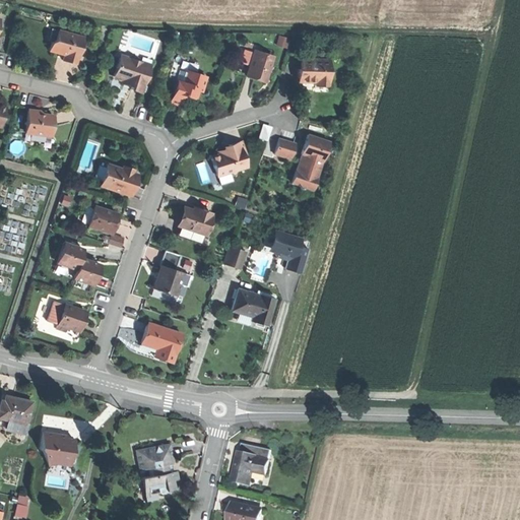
[(84,35),(52,25),(48,40),(51,41),(49,48),(58,51),(64,53),(63,58),(77,62),(84,35)]
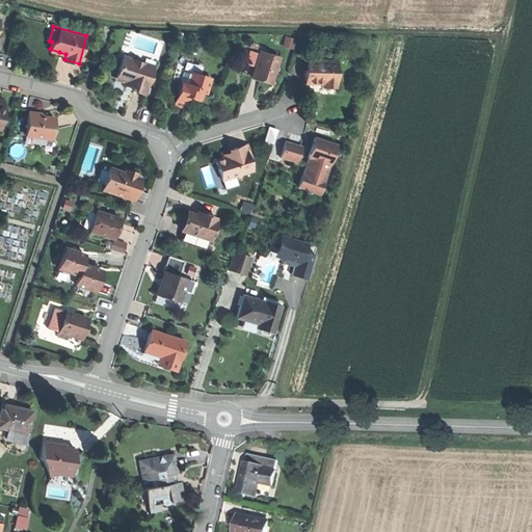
[(286,36),(284,45),(294,48),(296,38),(286,36)]
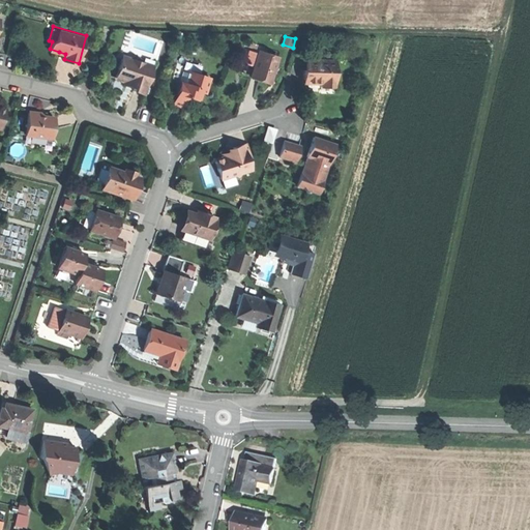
[(254,67),(258,54),(247,51),(243,64),(254,67)]
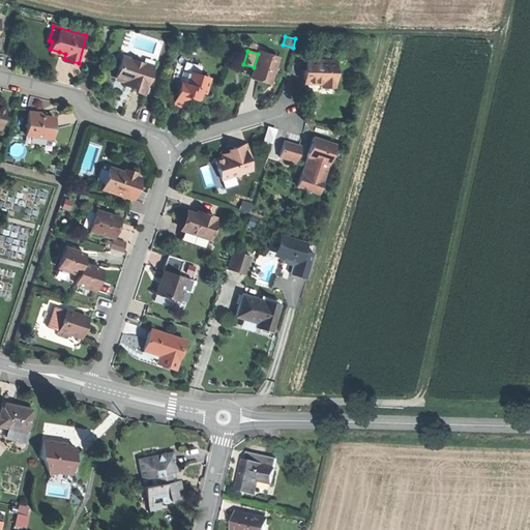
[(259,52),(258,54),(254,67),(251,77),(261,80),(270,83),(277,58),(259,52)]
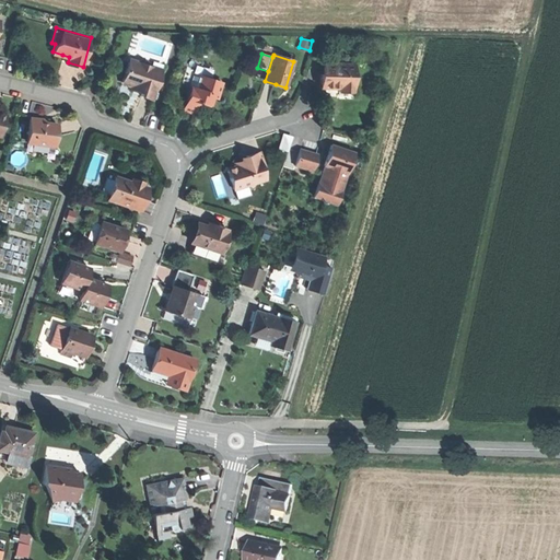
[(152,98),(161,72),(152,69),(147,60),(137,63),(128,61),(121,81),(130,83),(132,89),(138,86),(142,88),(141,95),(146,96),(152,98)]
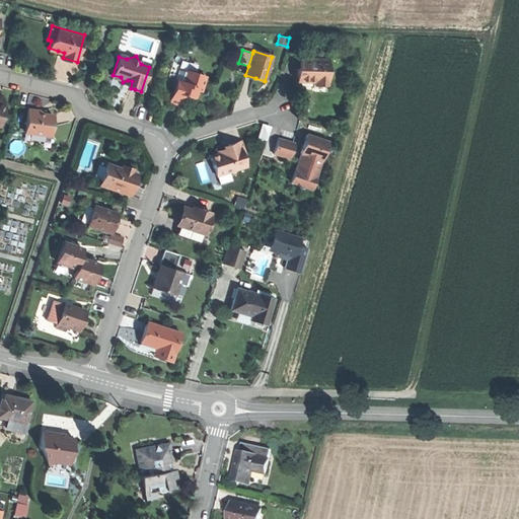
[(326,60),(300,60),(299,69),(297,69),(297,81),(309,81),(314,81),(314,85),(326,86),(326,60)]
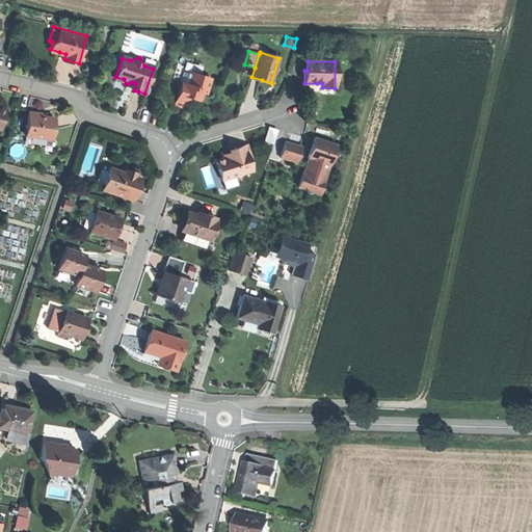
[(212,76),(185,67),(180,80),(183,81),(176,102),(185,105),(189,95),(194,97),(201,99),(204,89),(207,90),(212,76)]
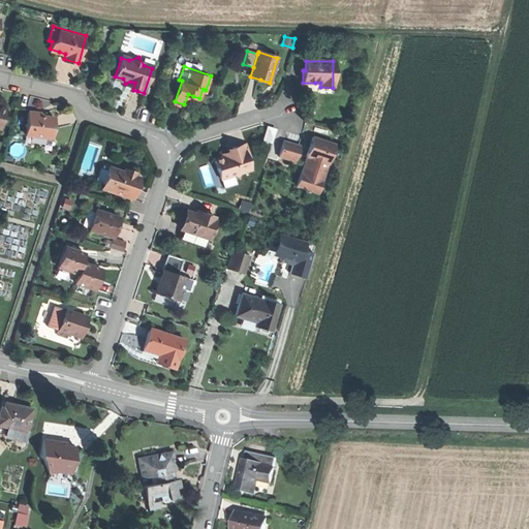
[(53,136),(57,116),(48,114),(42,113),(35,110),(30,110),(27,131),(53,136)]
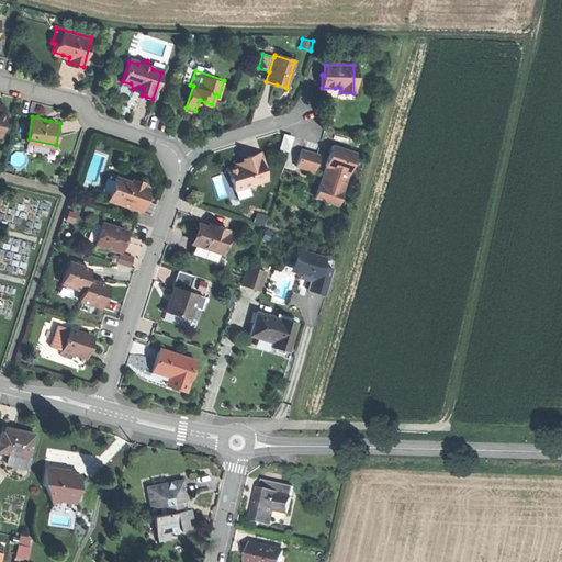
[(292,150),(295,135),(285,132),(281,148),(292,150)]
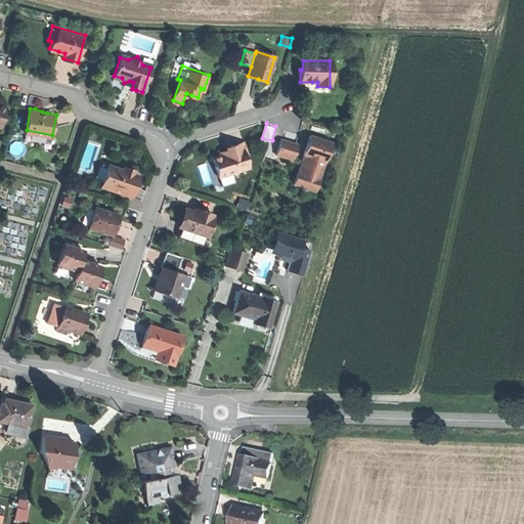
[(313,190),(316,179),(309,177),(314,159),(322,162),(329,142),(310,136),(304,156),(305,157),(303,161),(303,164),(300,163),(293,184),(313,190)]
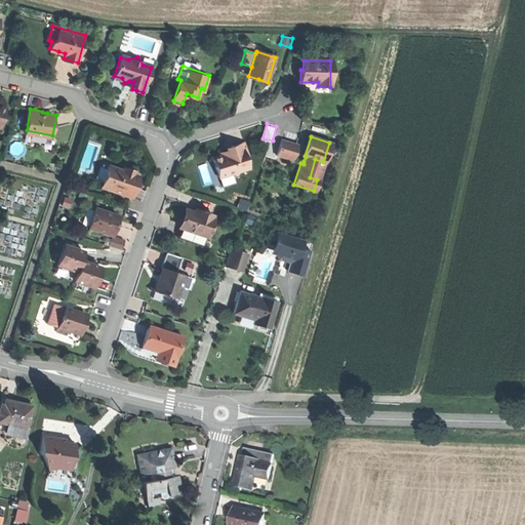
[(296,145),(281,139),(276,155),(291,160),(296,145)]
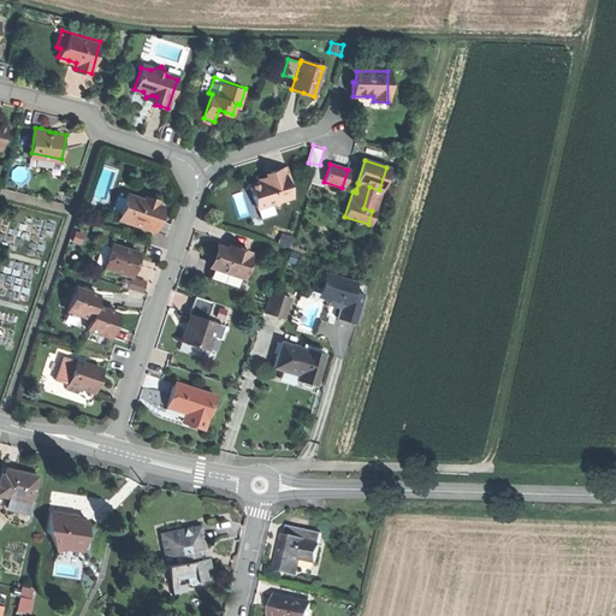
[(290,184),(285,166),(276,170),(270,171),(272,178),(266,179),(262,178),(260,183),(249,187),(255,208),(273,203),(277,206),(279,201),(291,197),(288,185),(290,184)]
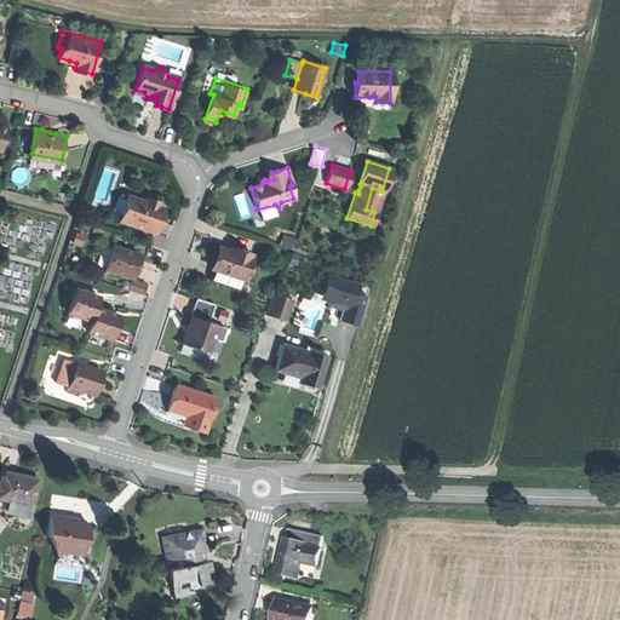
[(366,210),(374,212),(382,191),(372,188),(366,210)]
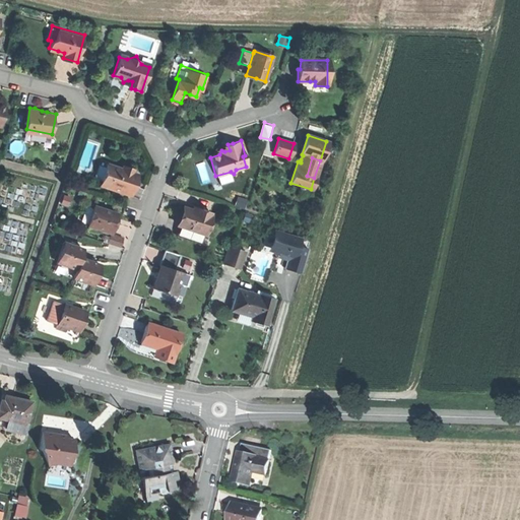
[(135,173),(131,172),(120,168),(107,164),(100,184),(128,193),(131,184),(135,173)]
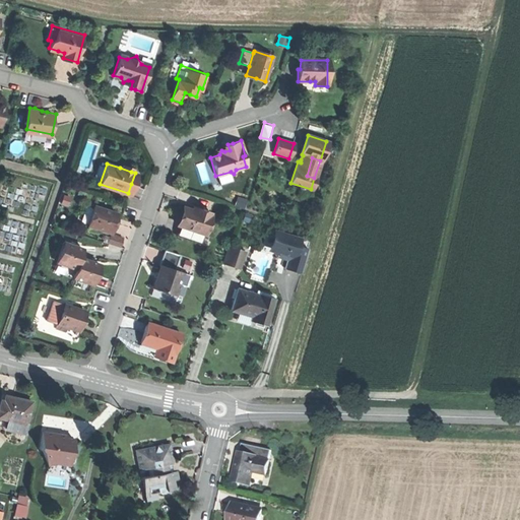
[(115,222),(119,211),(95,204),(89,222),(113,231),(115,222)]
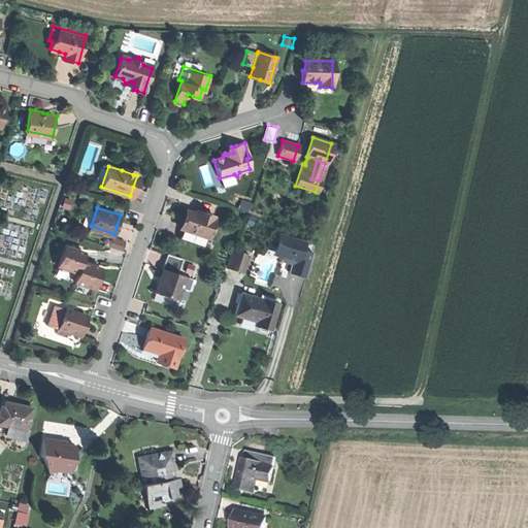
[(182,229),(206,237),(213,217),(206,213),(205,217),(195,212),(187,209),(183,221),(179,228),(182,229)]
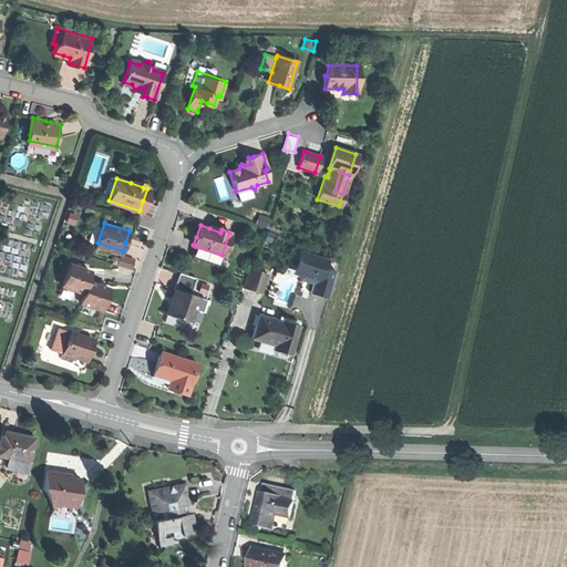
[(219,261),(222,255),(195,246),(193,253),(219,261)]
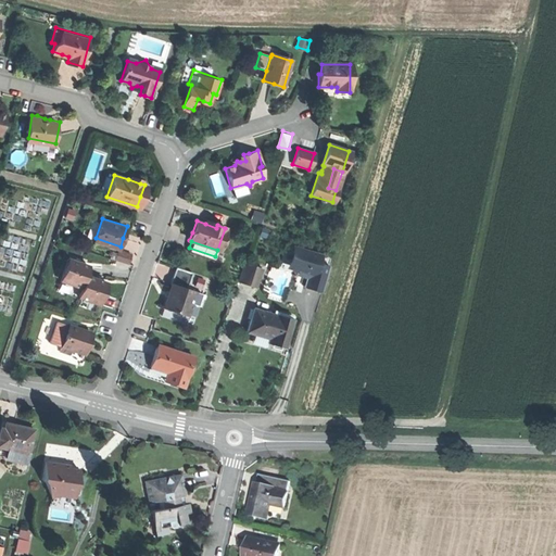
[(295,248),(291,265),(293,270),(304,274),(303,278),(305,278),(307,279),(304,287),(323,292),(330,267),(319,264),(321,255),(295,248)]
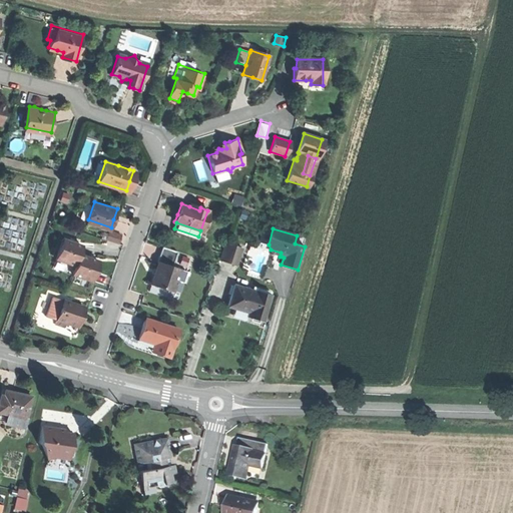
[(110,229),(108,238),(121,241),(123,232),(110,229)]
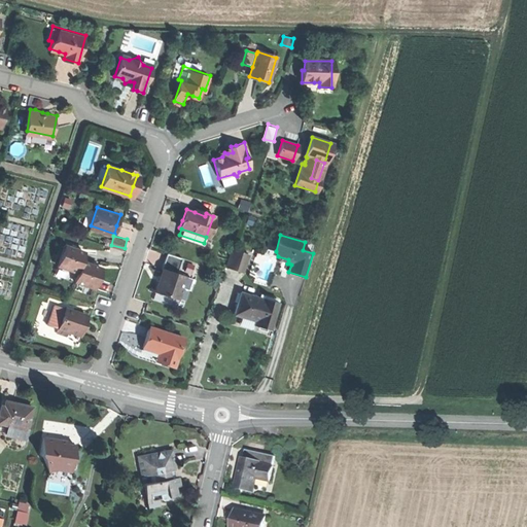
[(75,271),(78,259),(80,255),(81,250),(63,244),(56,265),(75,271)]
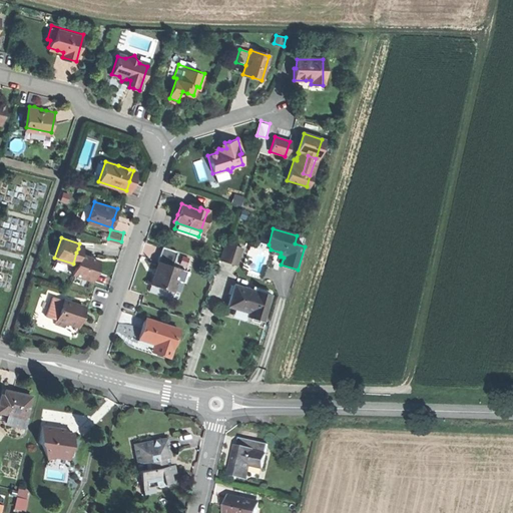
[(240,248),(223,242),(218,260),(234,265),(240,248)]
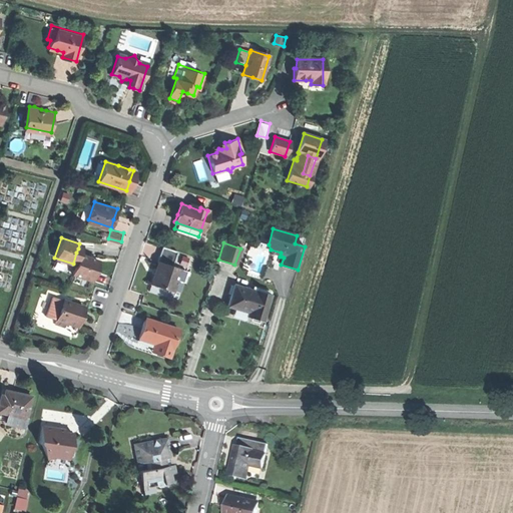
[(176,250),(161,245),(156,261),(157,262),(171,266),(176,250)]
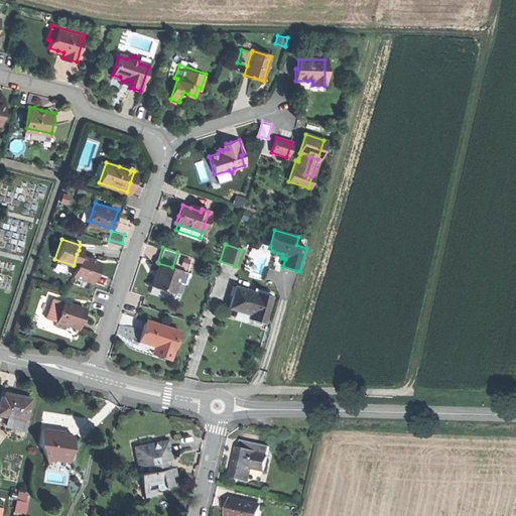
[(97,260),(77,254),(74,265),(71,274),(90,280),(93,272),(97,260)]
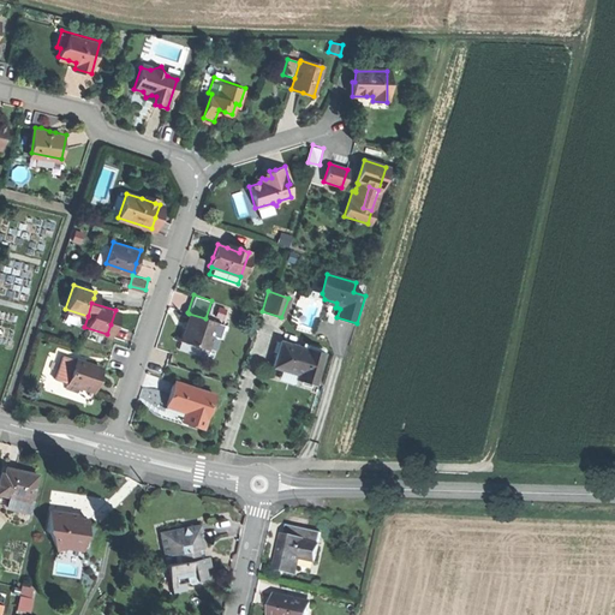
[(206,318),(189,314),(184,327),(179,340),(206,348),(214,322),(206,318)]
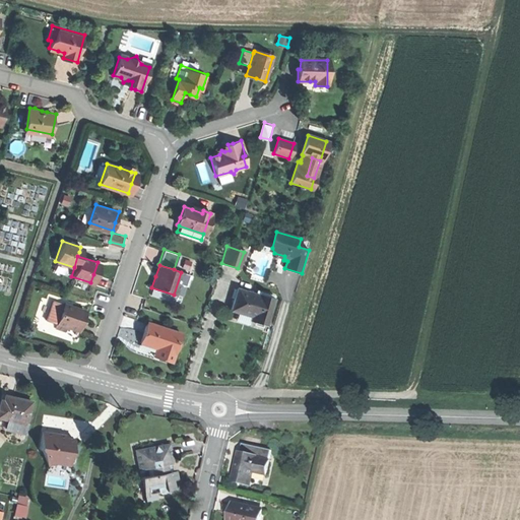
[(273,300),(239,288),(231,311),(245,315),(255,319),(254,322),(265,325),(273,300)]
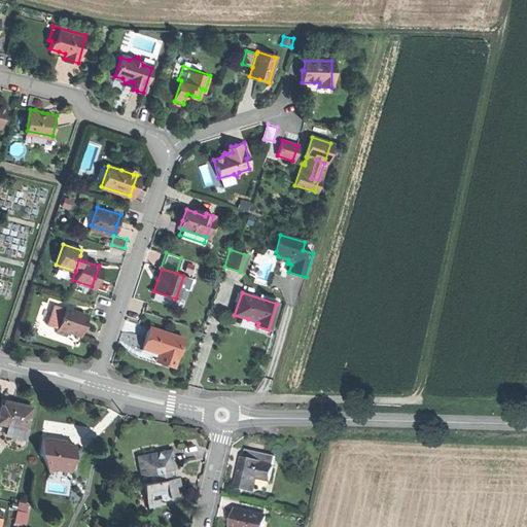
[(84,314),(61,307),(54,329),(64,334),(65,329),(78,334),(80,325),(84,314)]
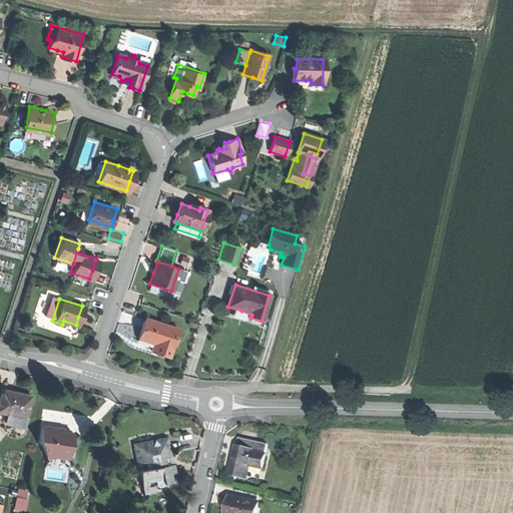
[(157,345),(154,352),(167,356),(176,328),(143,317),(140,329),(137,338),(152,343),(157,345)]
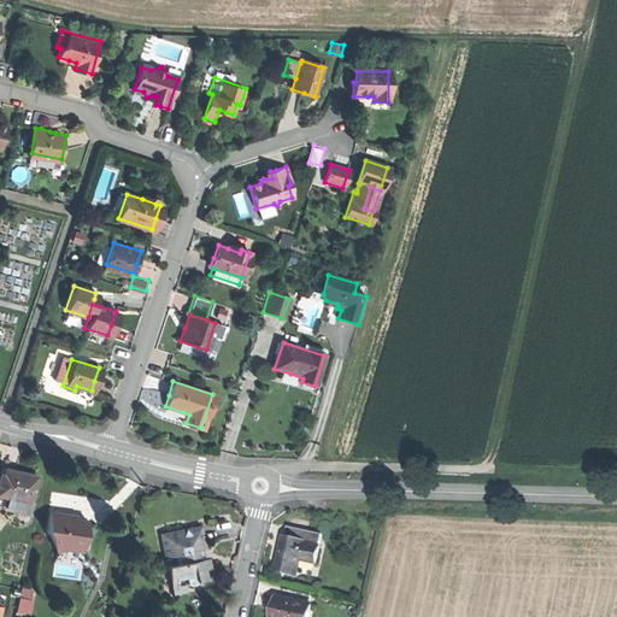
[(0,494),(9,497),(30,501),(37,475),(22,471),(6,468),(3,481),(0,480),(0,494)]
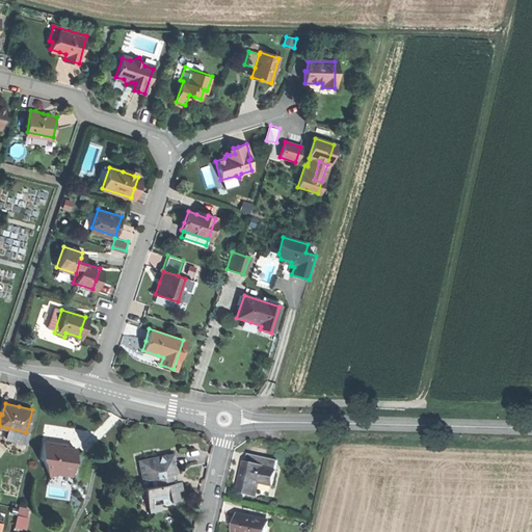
[(24,443),(26,432),(7,428),(4,439),(24,443)]
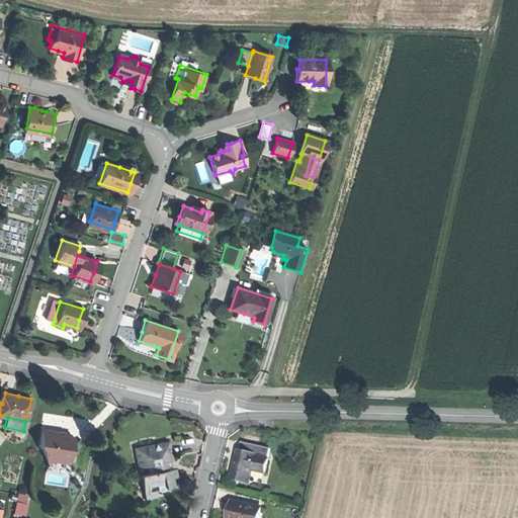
[(69,462),(70,461),(72,451),(75,438),(59,434),(44,431),(39,446),(49,465),(60,460),(69,462)]
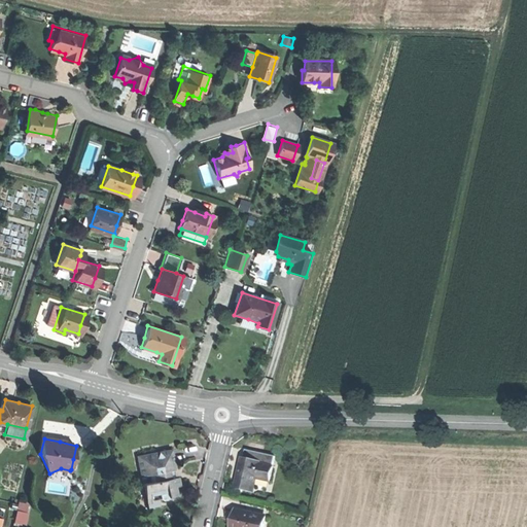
[(149,497),(150,503),(178,498),(175,484),(173,473),(176,468),(172,450),(136,458),(140,480),(147,478),(149,485),(143,486),(145,498),(149,497)]
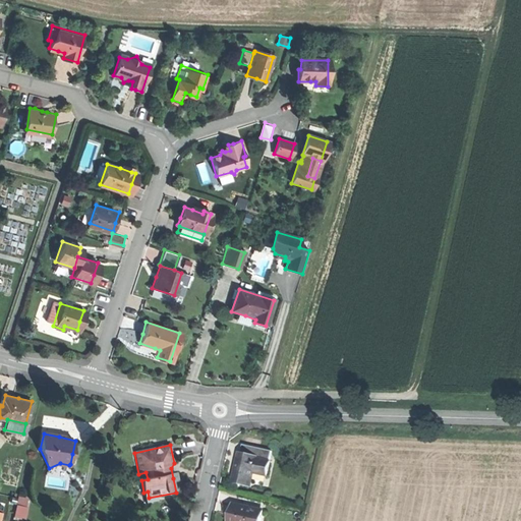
[(244,445),(242,454),(255,456),(255,458),(268,460),(270,451),(244,445)]
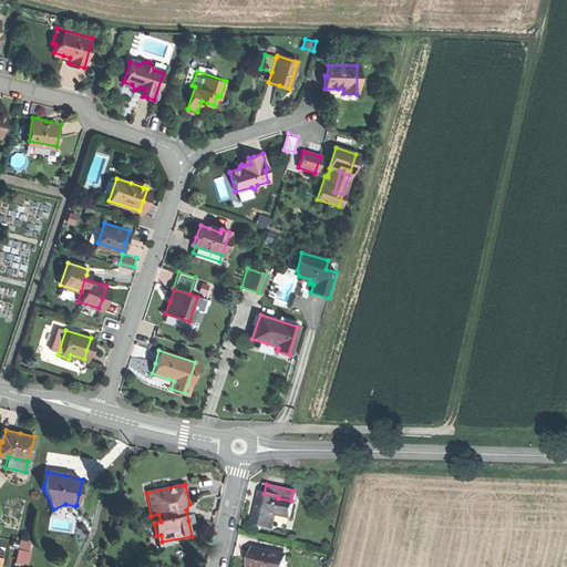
[(278,496),(264,494),(260,493),(258,507),(255,519),(274,524),(276,513),(289,516),(291,501),(278,498),(278,496)]
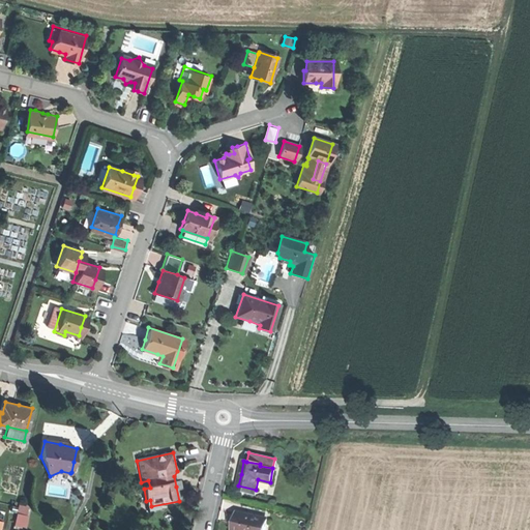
[(20,503),(16,525),(28,527),(31,505),(20,503)]
